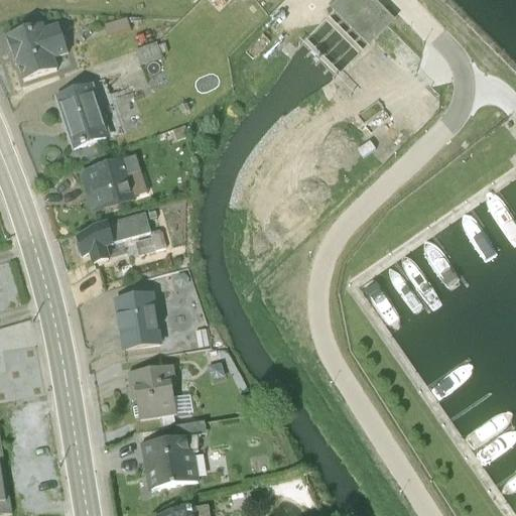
[(338,0),(370,32),(372,34),(390,15),(375,0),(338,0)]
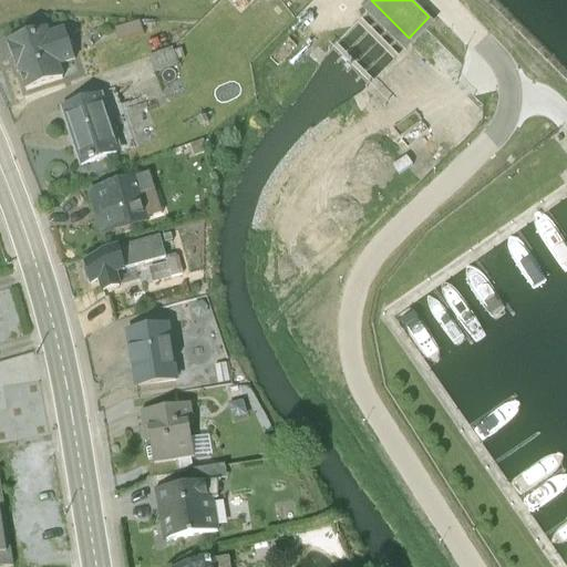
[(7,34),(4,35),(14,65),(17,64),(23,84),(62,71),(62,70),(73,65),(70,55),(73,54),(62,20),(47,26),(45,21),(7,33),(7,34)]
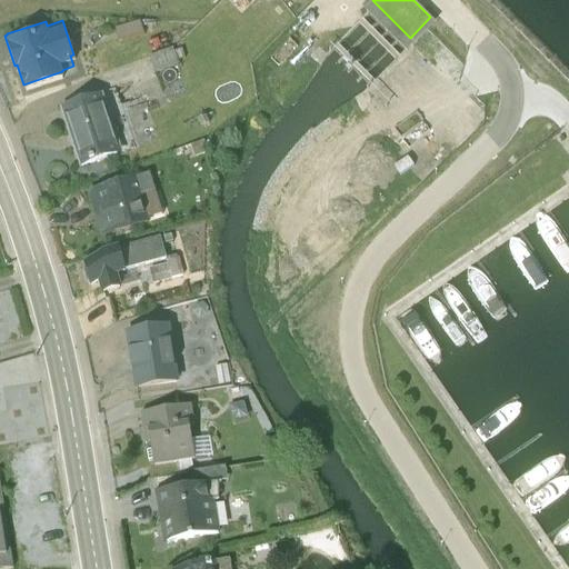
[(170,41),(147,50),(152,66),(177,57),(170,41)]
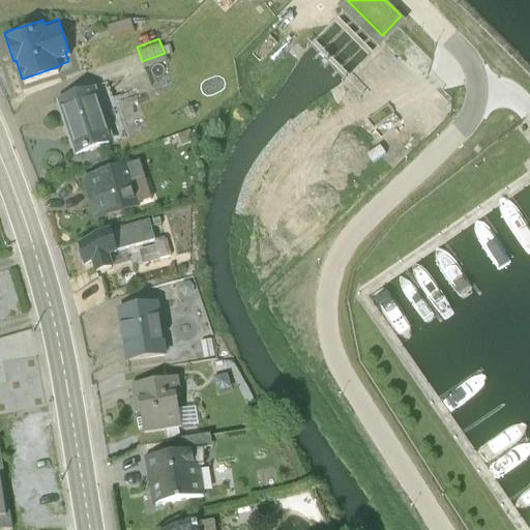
[(108,81),(112,94),(126,88),(120,76),(108,81)]
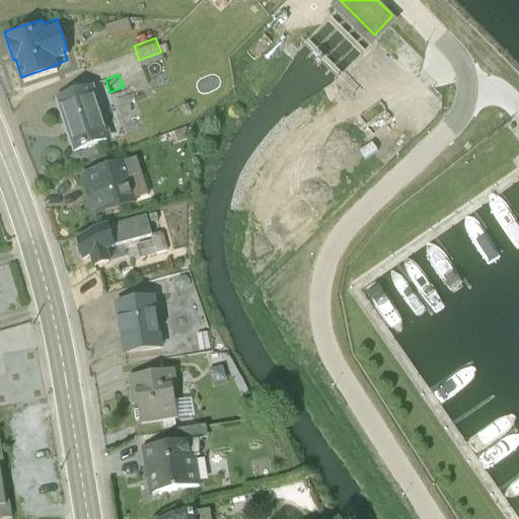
[(54,93),(72,145),(122,129),(109,92),(105,79),(104,77),(97,80),(95,75),(88,78),(89,82),(54,93)]
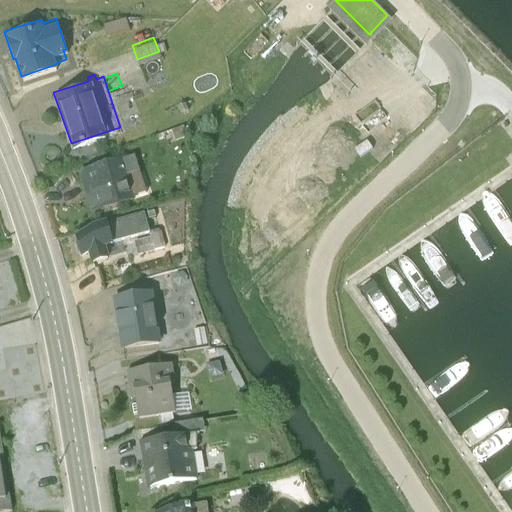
[(132,151),(137,165),(157,158),(150,132),(128,139),(132,151)]
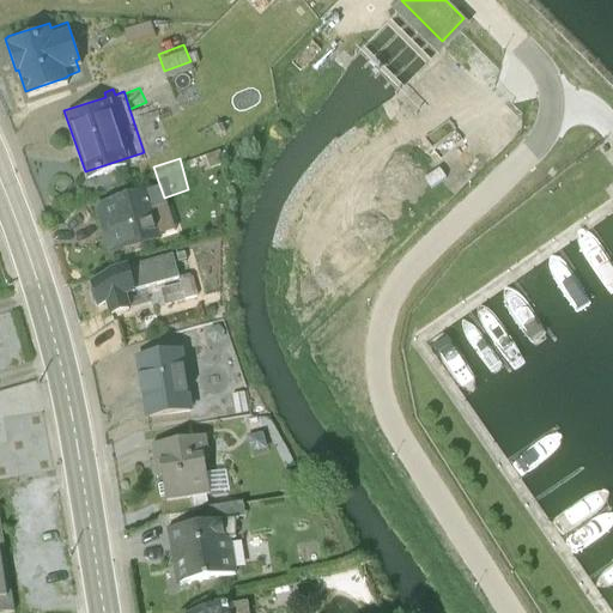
[(93,201),(99,219),(109,217),(114,230),(117,244),(158,231),(155,220),(170,216),(164,198),(158,181),(93,201)]
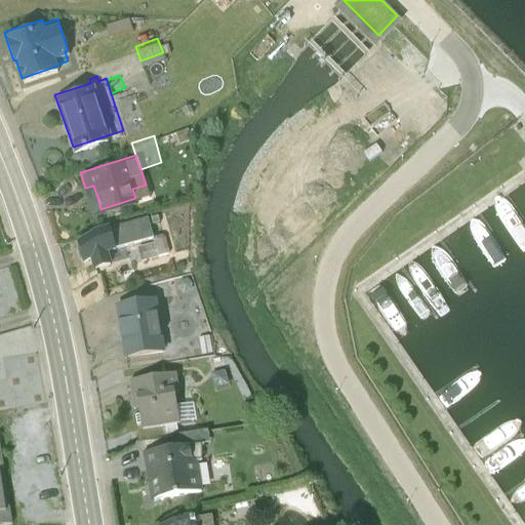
[(107,223),(73,232),(81,254),(88,252),(91,266),(110,260),(106,249),(114,247),(113,245),(151,234),(146,214),(109,225),(107,223)]
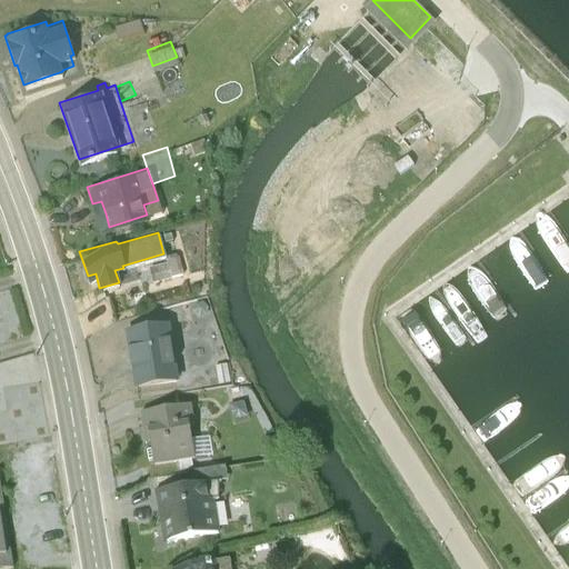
[(177,248),(165,251),(166,257),(147,261),(151,277),(181,268),(177,248)]
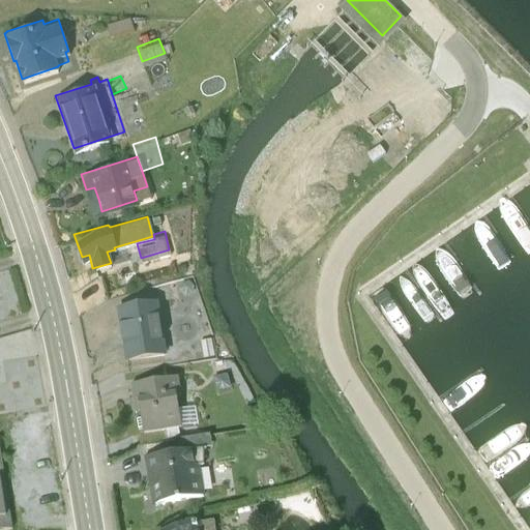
[(155,297),(115,303),(123,358),(164,351),(155,297)]
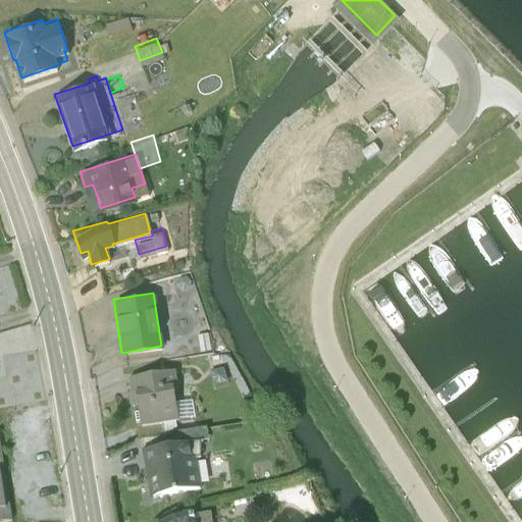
[(208,346),(206,329),(195,331),(198,348),(208,346)]
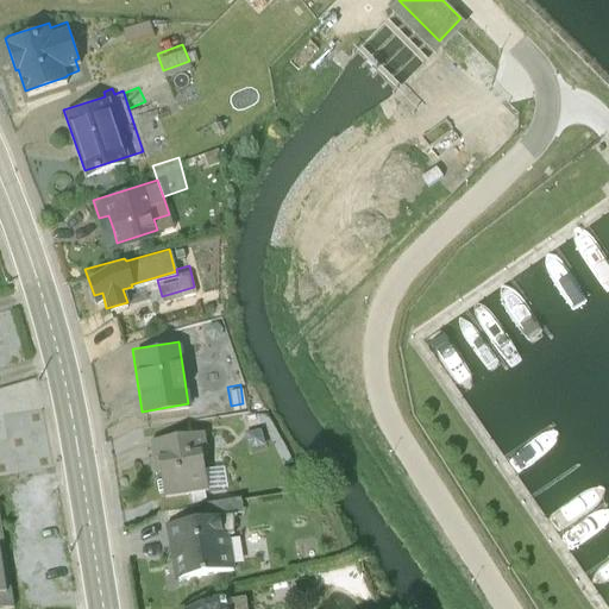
[(256,418),(253,408),(240,410),(242,420),(256,418)]
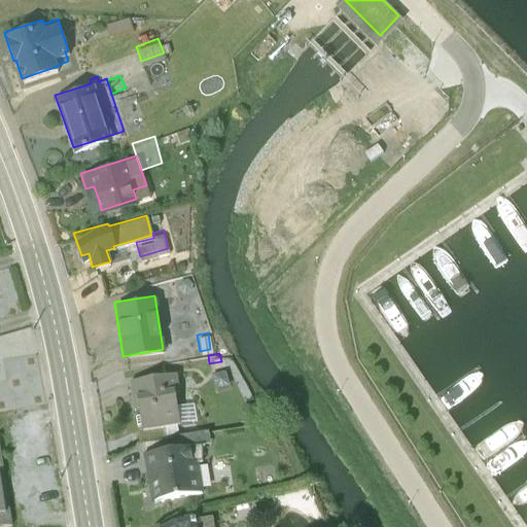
[(175,371),(128,379),(132,407),(136,406),(140,426),(178,420),(173,388),(177,387),(175,371)]
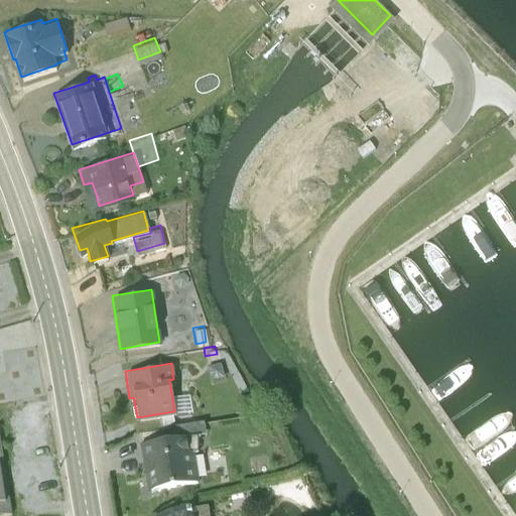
[(195,419),(179,422),(181,430),(197,427),(195,419)]
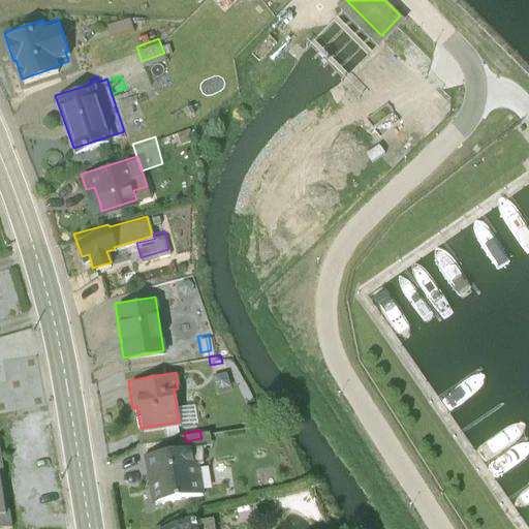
[(200,443),(142,452),(149,499),(201,491),(197,461),(203,460),(200,443)]
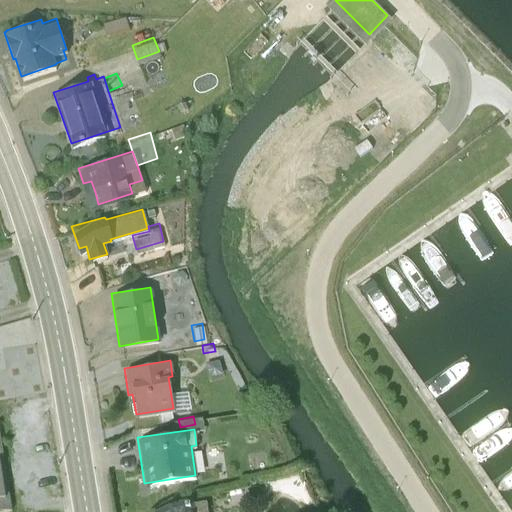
[(0,502),(8,501),(0,450),(0,502)]
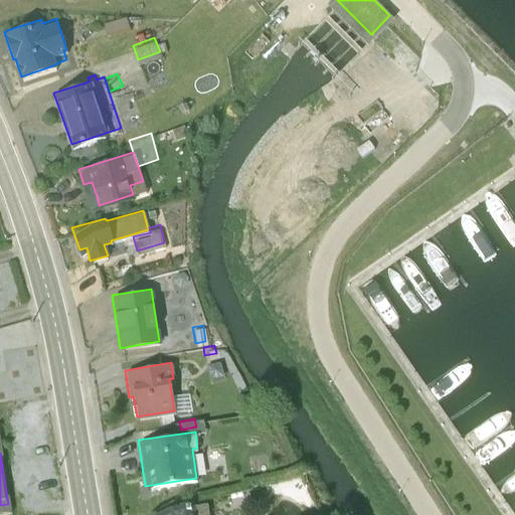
[(207,514),(205,500),(193,502),(193,499),(171,502),(150,508),(150,514),(207,514)]
